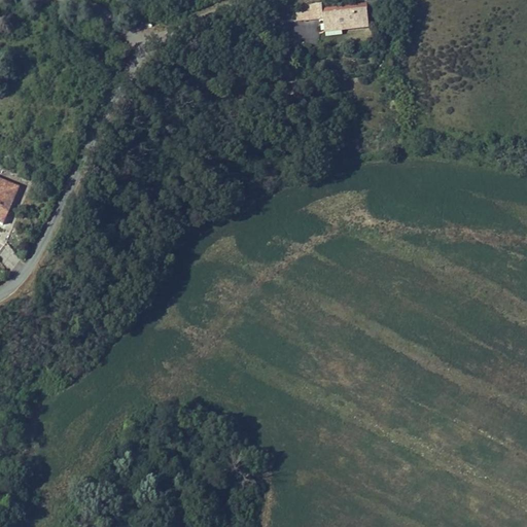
[(367,9),(323,13),(322,7),(321,3),(304,5),(305,12),(296,13),(297,21),(323,18),(324,25),(332,24),(334,28),(360,25),(360,21),(369,20),(367,9)]
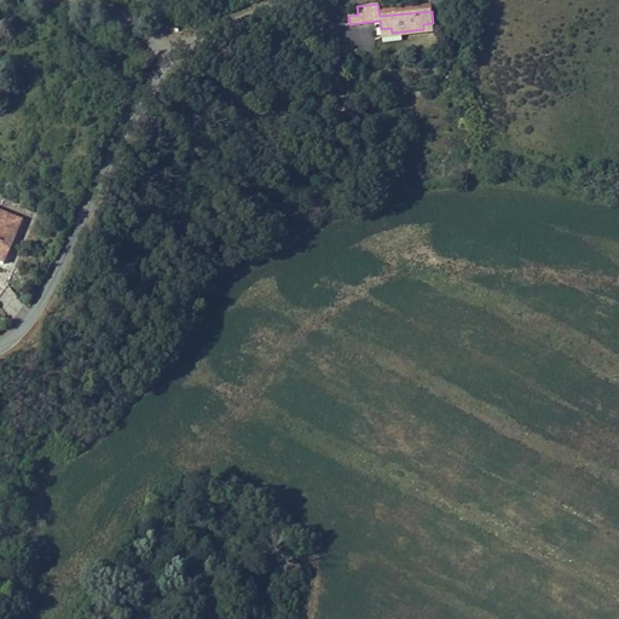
[(432,4),(379,9),(380,16),(432,11),(432,4)]
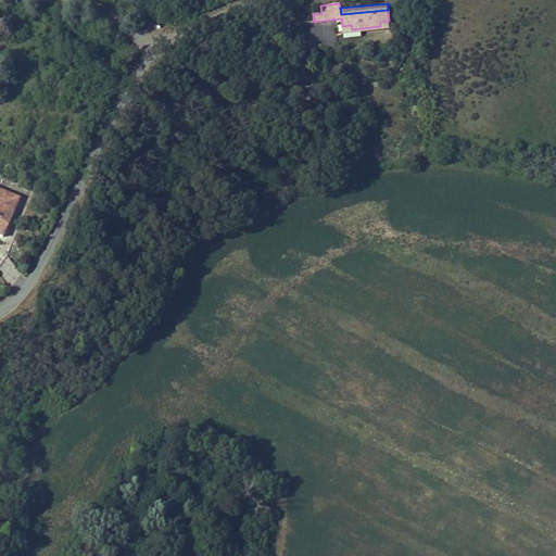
[(380,26),(352,29),(351,25),(342,26),(343,34),(390,28),(389,21),(380,22),(380,26)]
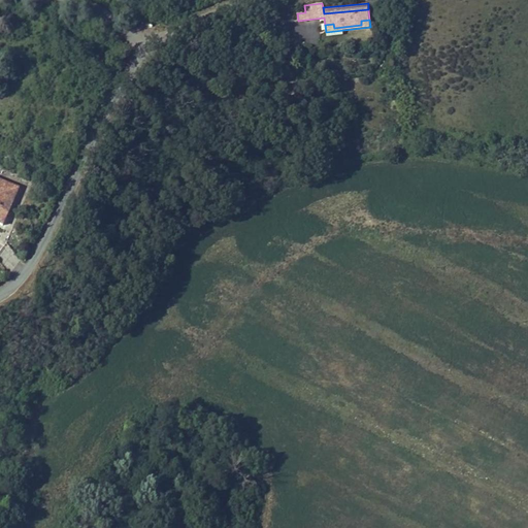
[(249,54),(265,53),(263,39),(246,41),(249,54)]
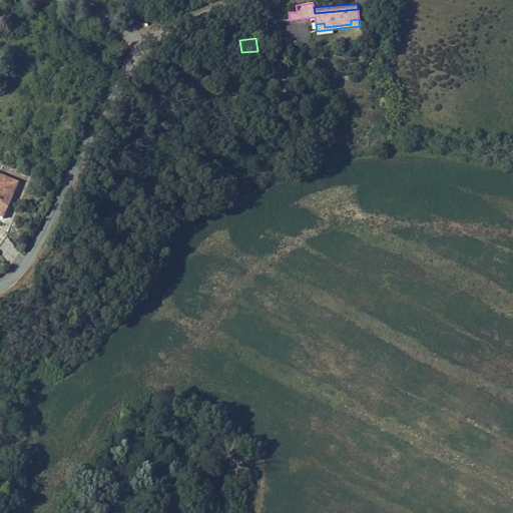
[(0,217),(3,219),(18,183),(17,182),(0,174),(0,217)]
